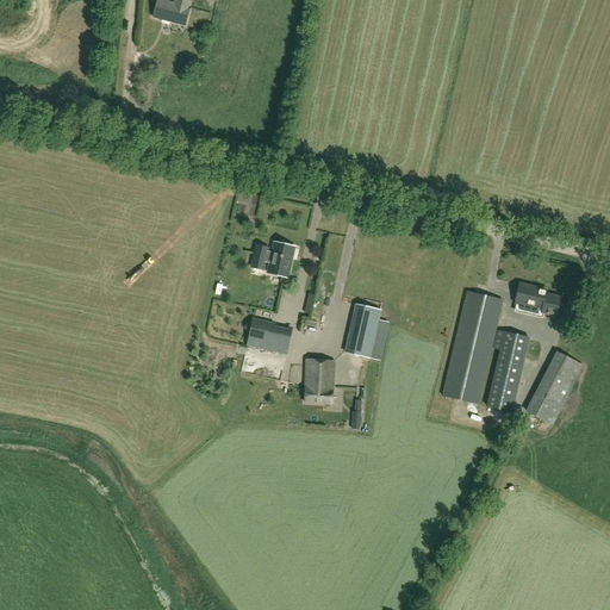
[(191,0),(174,0),(174,4),(159,0),(157,0),(153,18),(185,26),(190,8),(188,8),(191,0)]
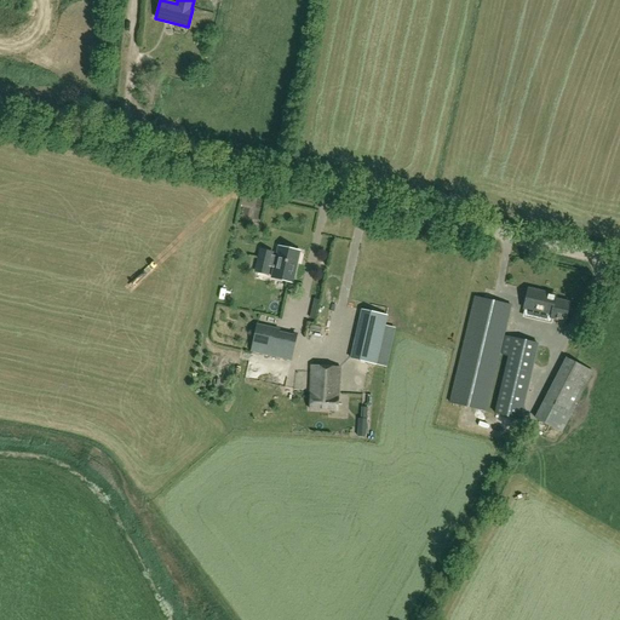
[(254,229),(259,214),(246,211),(242,225),(254,229)]
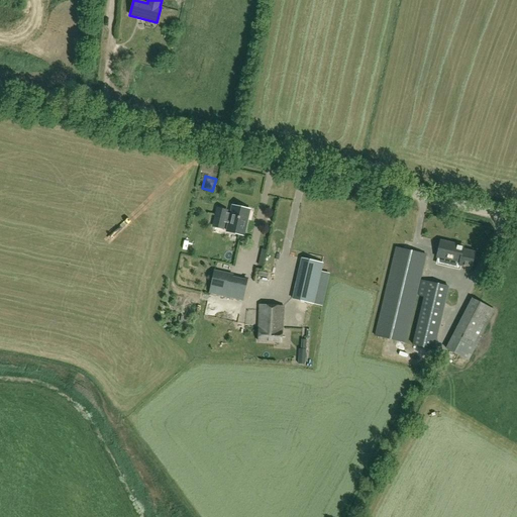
[(239,234),(243,235),(249,210),(245,209),(237,207),(236,207),(232,206),(231,214),(227,213),(227,211),(217,208),(215,215),(216,215),(215,220),(228,223),(227,231),(231,232),(231,233),(239,235),(239,234)]
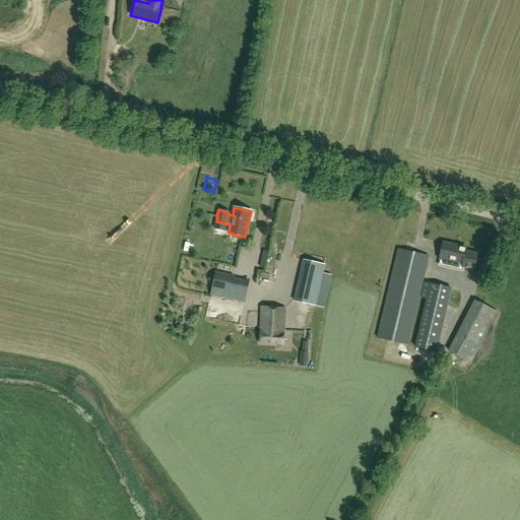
[(466,249),(442,243),(439,259),(461,264),(460,267),(473,270),(477,254),(465,252),(466,249)]
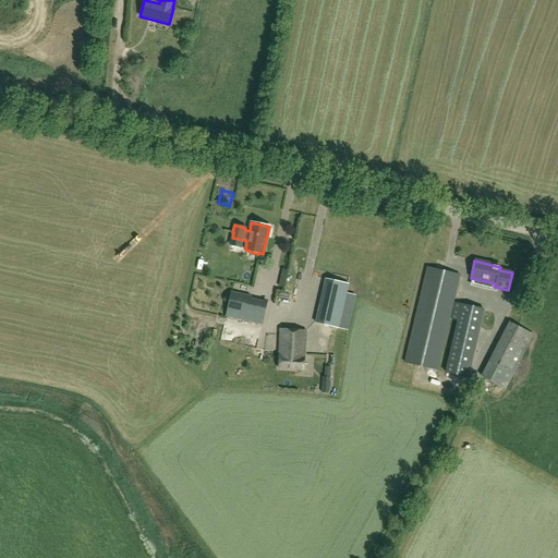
[(404,363),(436,371),(459,275),(427,268),(404,363)]
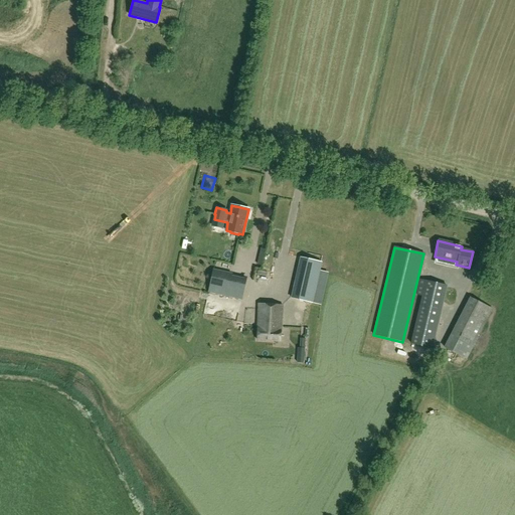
[(294,289),(292,298),(312,303),(322,263),(301,258),(299,267),(300,267),(295,290),(294,289)]
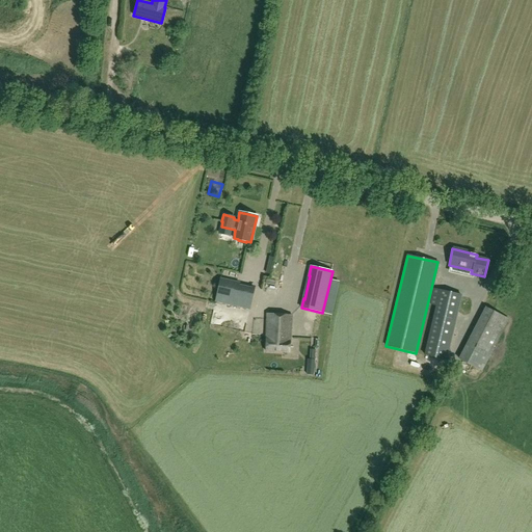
[(253,287),(253,289),(239,286),(239,285),(220,280),(216,300),(250,308),(255,288),(253,287)]
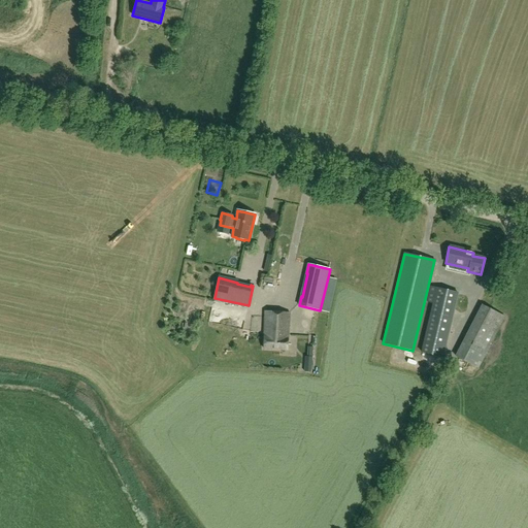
[(458,287),(432,281),(429,291),(435,292),(422,353),(441,358),(458,287)]
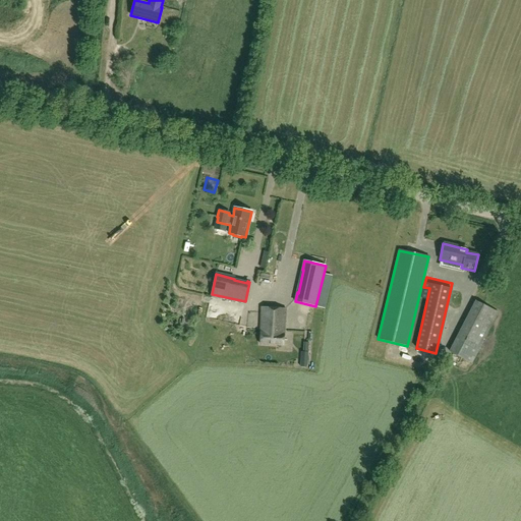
[(475,302),(457,339),(450,352),(472,363),(478,350),(498,313),(475,302)]
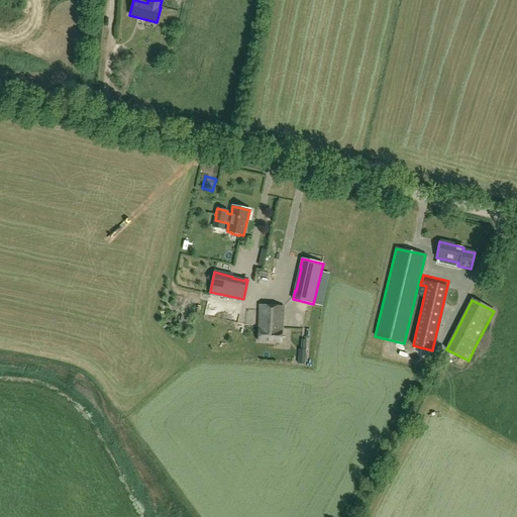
[(260,306),(257,342),(282,343),(284,307),(260,306)]
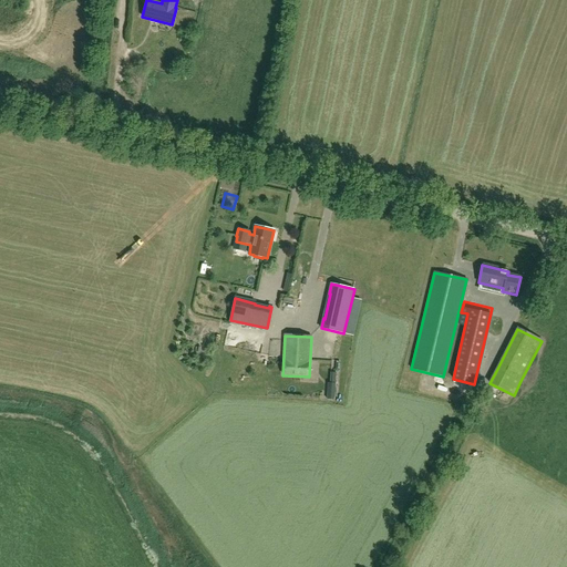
[(320,361),(310,361),(309,382),(320,383),(320,361)]
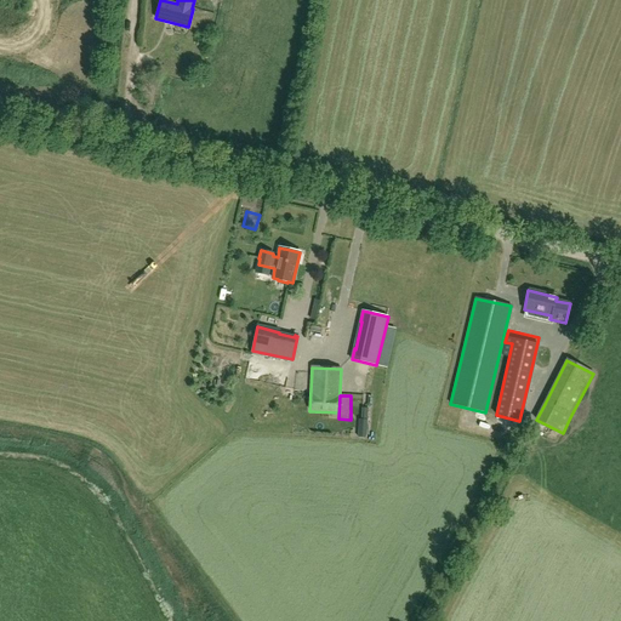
All buildings are outlined.
